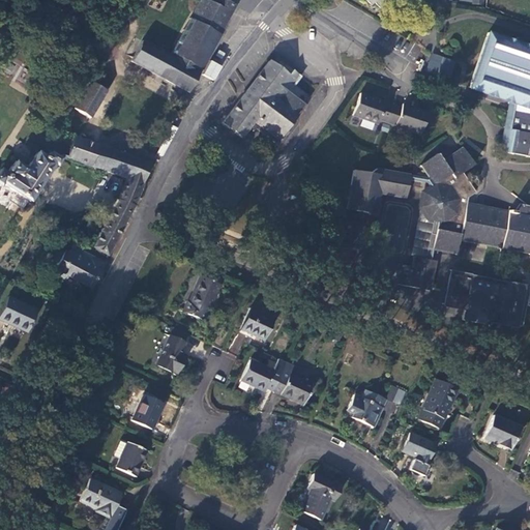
[(210,0),(210,2),(206,0),(199,0),(170,56),(141,40),(130,61),(158,77),(160,74),(169,78),(196,78),(235,5),(225,0),(210,0)]
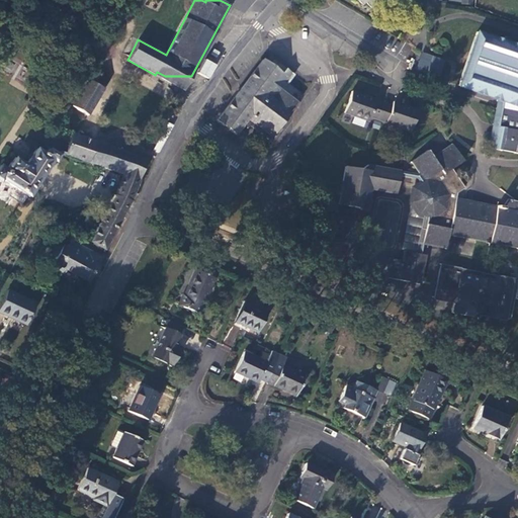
[(371,8),(378,0),(356,0),(363,6),(365,3),(371,8)]
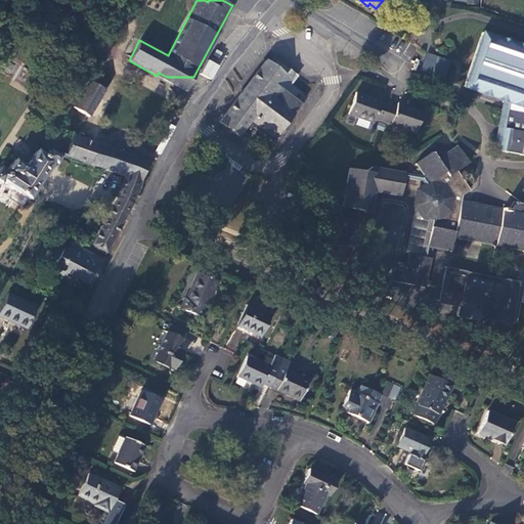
[(509,102),(498,151),(523,156),(523,47),(482,35),(464,87),(503,100),(509,102)]
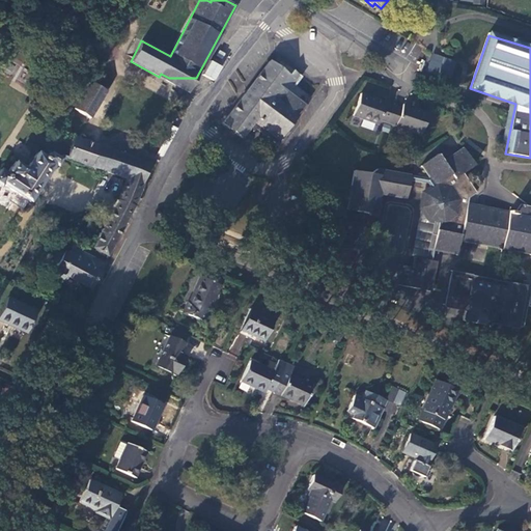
[(432,53),(424,78),(448,85),(456,61),(432,53)]
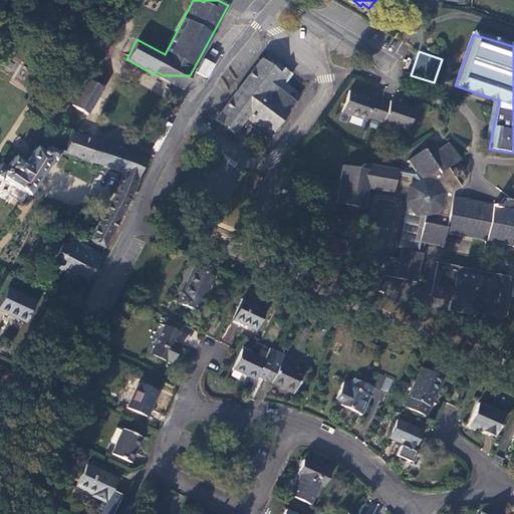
[(208,77),(215,63),(205,58),(198,72),(208,77)]
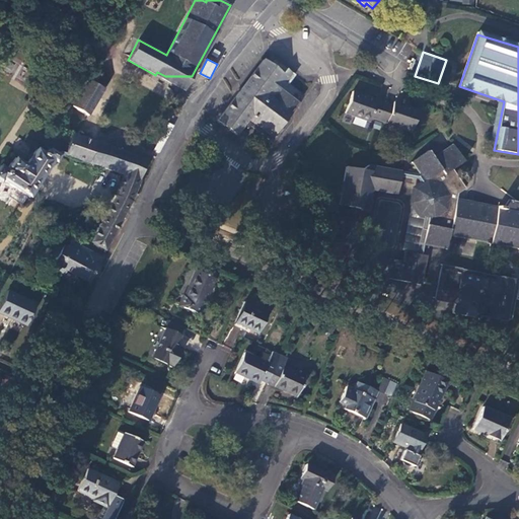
[(263,60),(217,122),(236,136),(245,123),(270,141),(291,114),(290,113),(297,102),(298,103),(303,96),(287,84),(294,75),(286,69),(282,74),(263,60)]
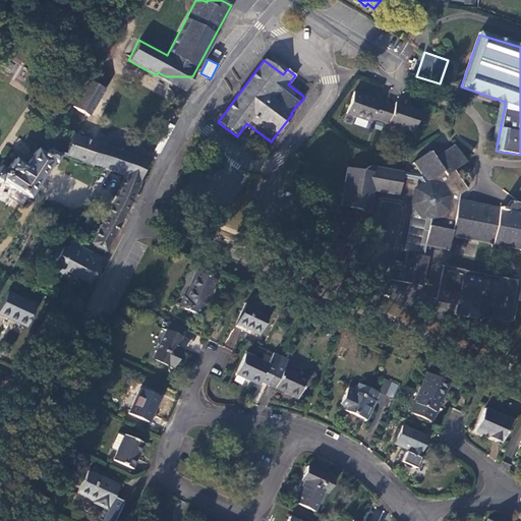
[(156,75),(184,91),(192,76),(166,76),(158,72),(156,75)]
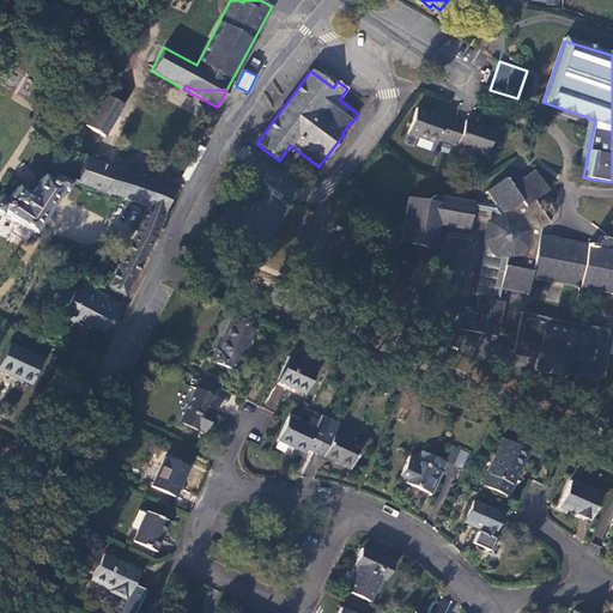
[(103,93),(85,126),(104,137),(122,105),(103,93)]
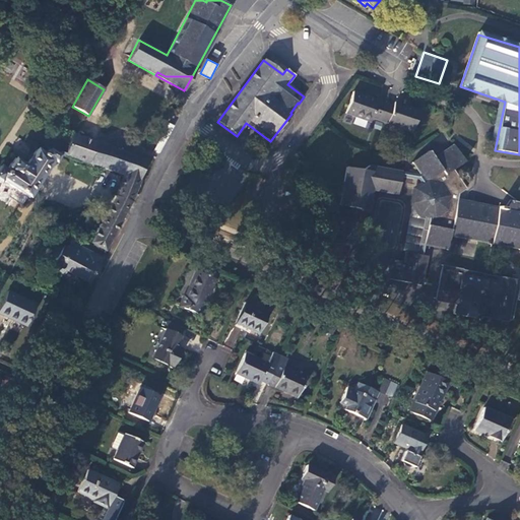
[(394,103),(393,106),(385,103),(351,91),(344,113),(371,122),(372,118),(379,121),(412,132),(419,111),(394,103)]
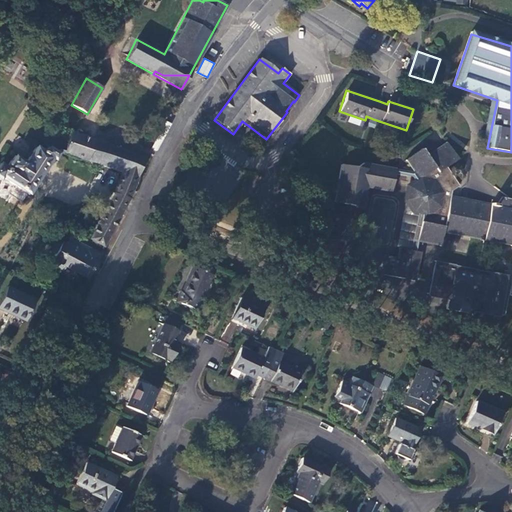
[(487,148),(497,100),(491,98),(481,147),(487,148)]
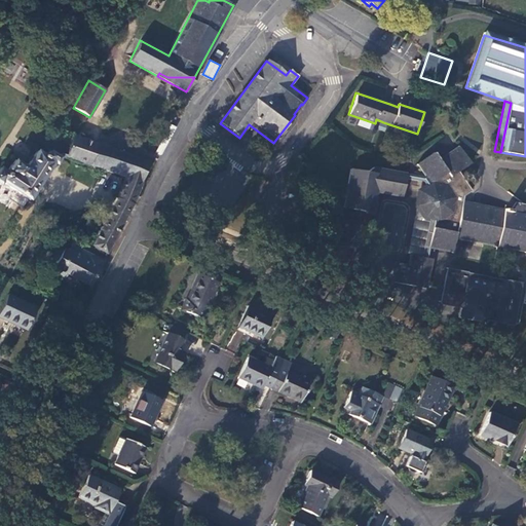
[(74,136),(66,157),(90,166),(124,178),(140,183),(148,163),(128,155),(121,152),(106,147),(74,136)]
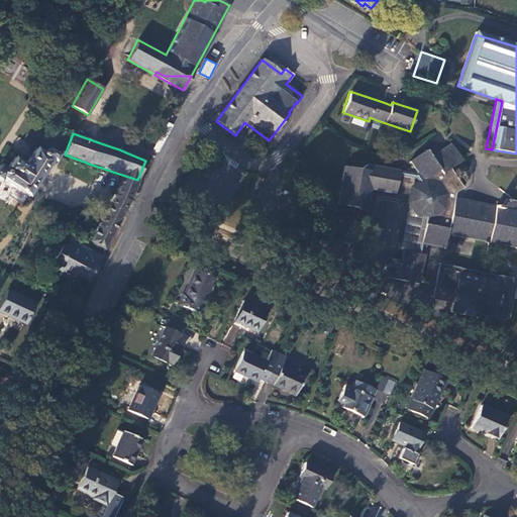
[(344,166),(337,204),(360,209),(365,189),(371,190),(396,194),(399,177),(416,179),(419,184),(412,189),(409,203),(417,215),(422,215),(426,216),(421,244),(445,248),(447,235),(516,248),(516,245),(516,201),(516,202),(515,211),(502,208),(502,207),(496,206),(495,207),(472,203),(472,205),(454,202),(455,199),(454,199),(455,193),(463,188),(450,169),(461,161),(451,144),(431,158),(426,150),(410,162),(417,173),(416,174),(400,171),(367,165),(360,169),(344,166)]
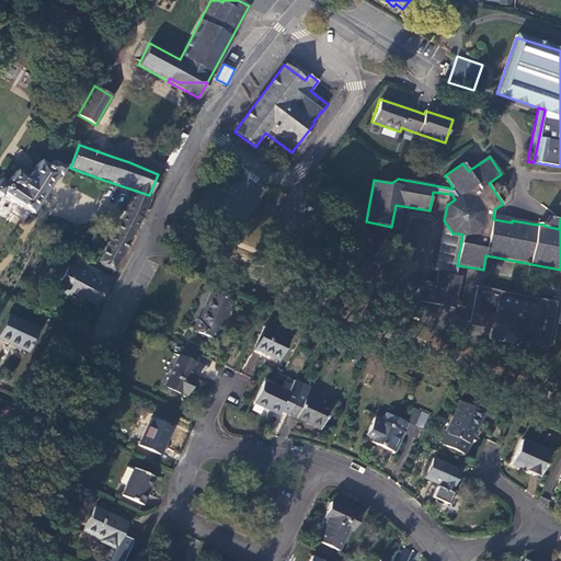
[(32,214),(56,174),(59,176),(64,168),(53,161),(48,167),(44,163),(38,160),(26,179),(13,170),(6,183),(0,180),(0,195),(1,194),(32,214)]
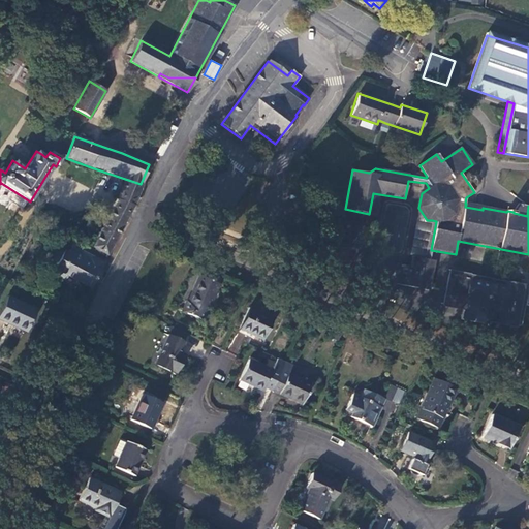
[(125,179),(123,184),(113,209),(128,216),(133,206),(141,184),(125,179)]
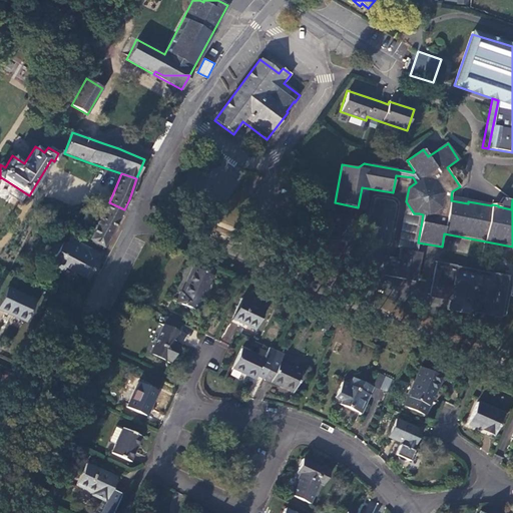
[(358,207),(365,208),(368,188),(362,187),(358,207)]
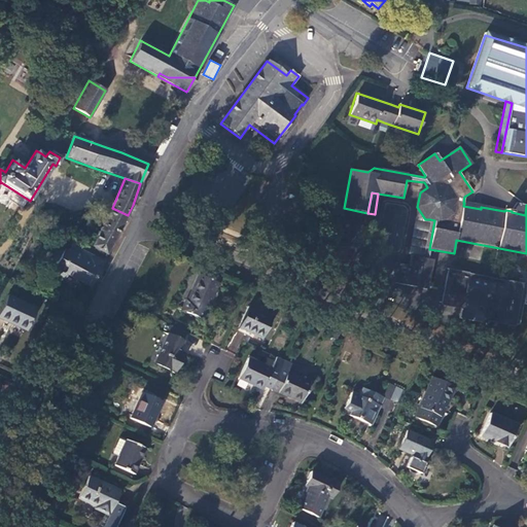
[(112,208),(93,246),(100,250),(107,254),(128,215),(112,208)]
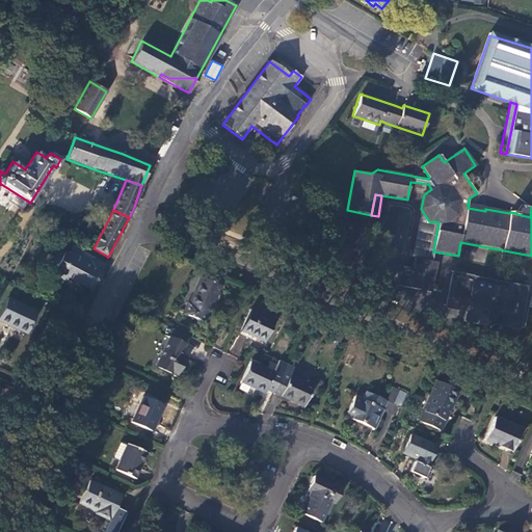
[(433,251),(439,222),(434,221),(431,234),(416,232),(411,257),(415,258),(431,261),(433,251)]
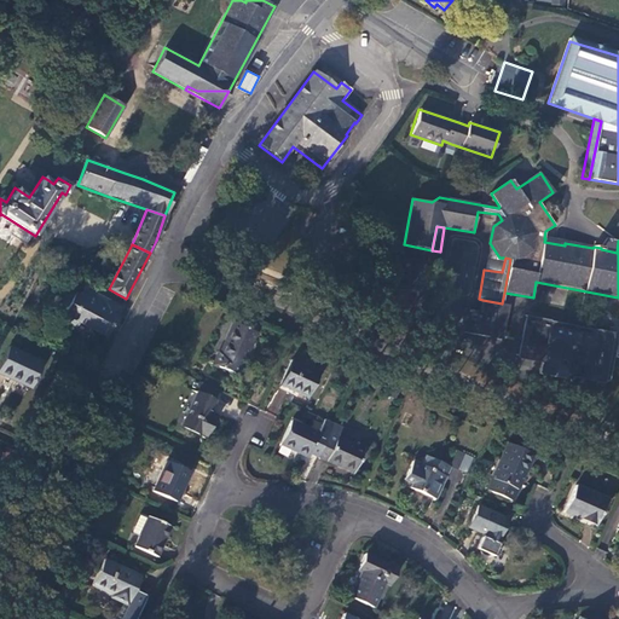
[(105,337),(121,308),(96,295),(99,288),(86,281),(77,296),(68,291),(61,305),(67,307),(59,320),(75,329),(79,323),(105,337)]
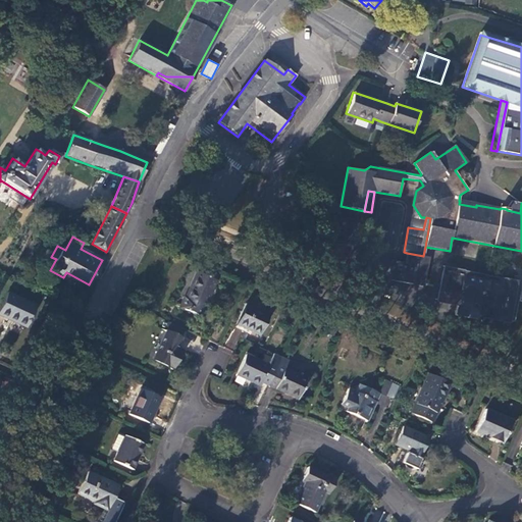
[(407,253),(405,263),(395,261),(390,280),(423,286),(428,257),(423,256),(407,253)]
